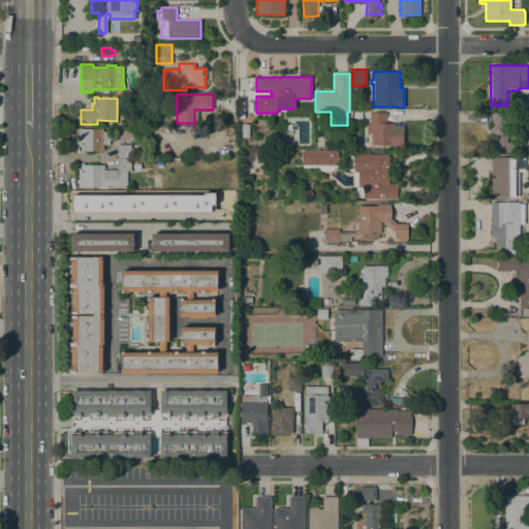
[(403,147),(393,147),(393,145),(371,145),(371,134),(366,134),(366,124),(369,124),(369,113),(373,113),(373,112),(381,112),(381,113),(386,113),(386,123),(395,123),(395,126),(403,126),(403,147)]
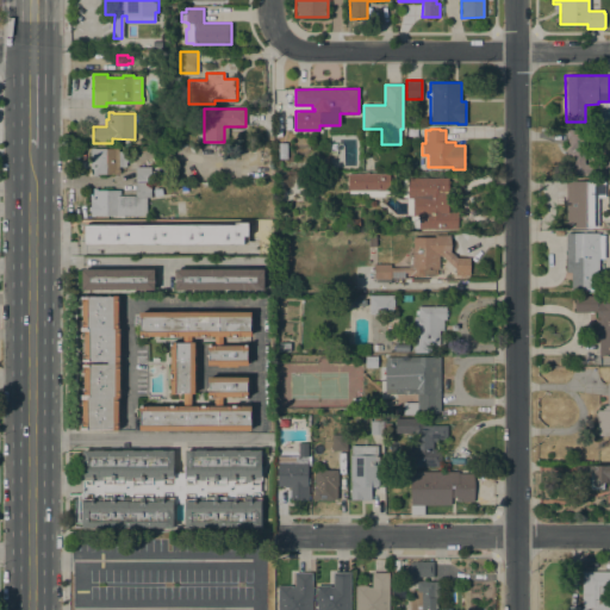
[(585,165),(604,165),(604,160),(609,160),(609,175),(572,175),(572,153),(566,153),(566,130),(584,130),(585,165)]
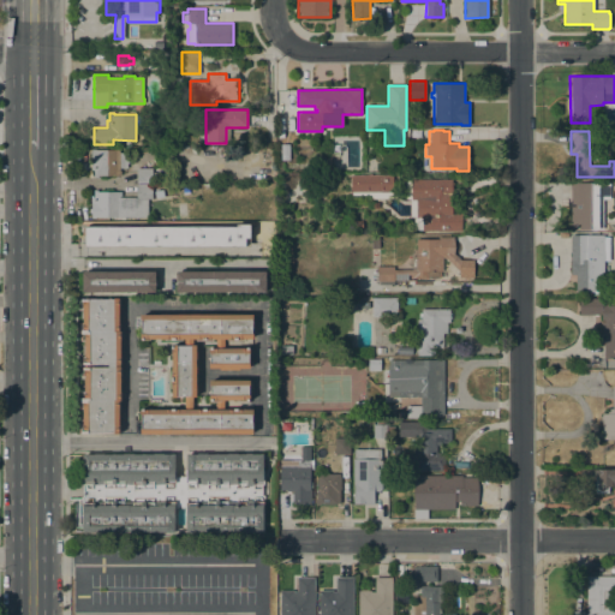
[(280,161),(280,144),(288,143),(290,161),(280,161)]
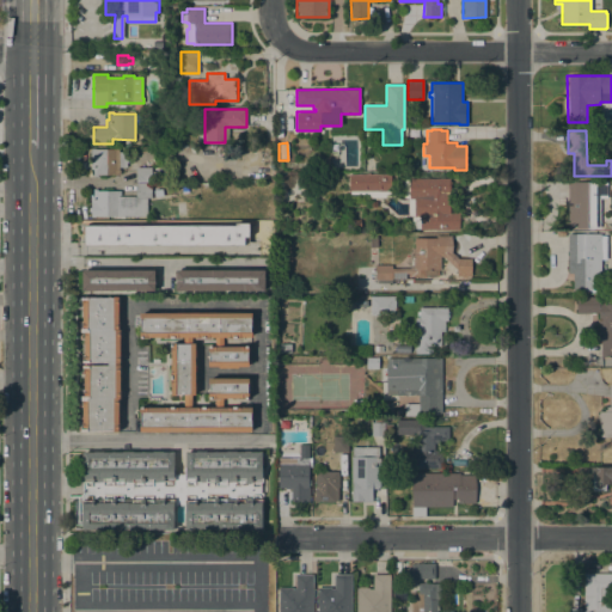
[(97,173),(97,176),(93,176),(93,170),(90,170),(91,148),(95,148),(118,148),(118,152),(127,152),(127,157),(129,157),(129,163),(127,163),(127,166),(118,166),(118,170),(120,170),(120,175),(97,173)]
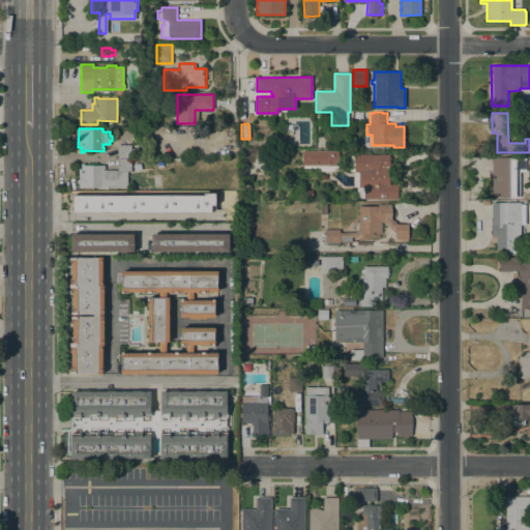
[(287,145),(272,145),(272,133),(275,133),(275,131),(281,131),(281,130),(287,130),(287,145)]
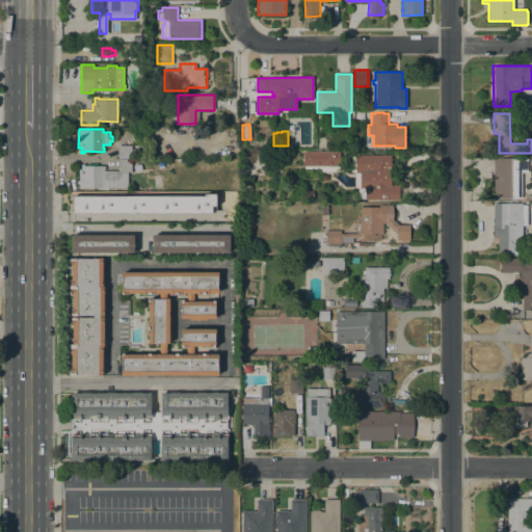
[(118,145),(131,145),(131,160),(118,160),(118,145)]
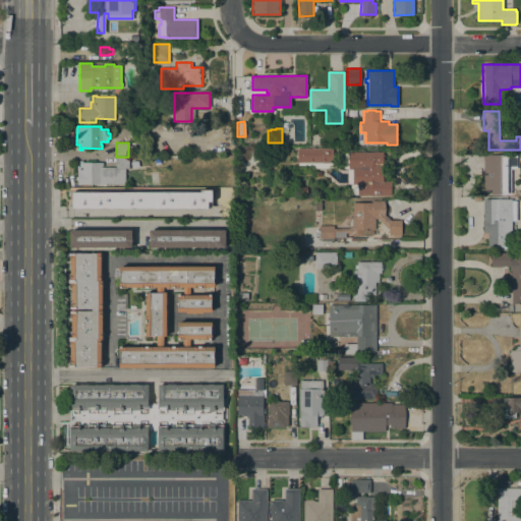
[(312,148),(315,148),(315,149),(332,149),(332,164),(327,164),(327,163),(321,163),(321,164),(313,164),(313,163),(297,163),(297,148),(312,148)]
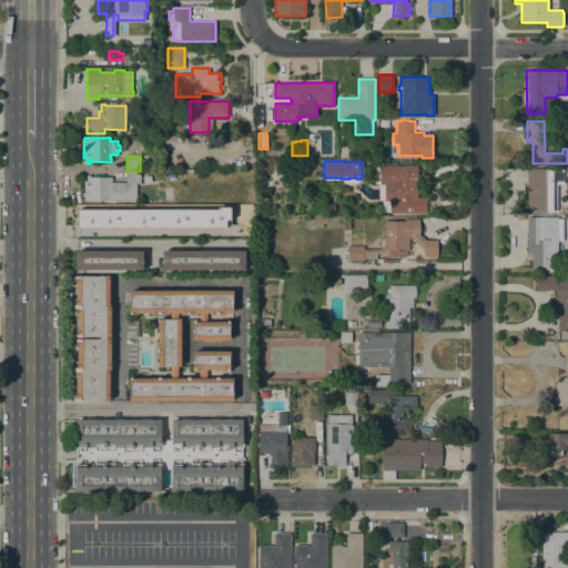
[(417,165),(417,168),(418,168),(418,175),(417,175),(417,198),(426,198),(426,213),(389,213),(389,201),(384,201),(384,184),(381,184),(379,165),(417,165)]
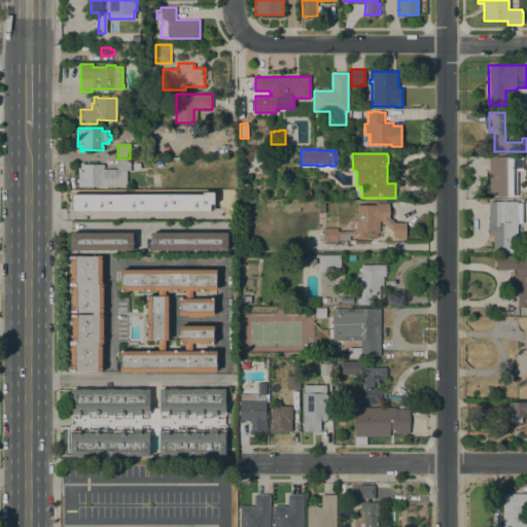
[(489,197),(488,156),(523,156),(523,171),(517,171),(517,197),(489,197)]
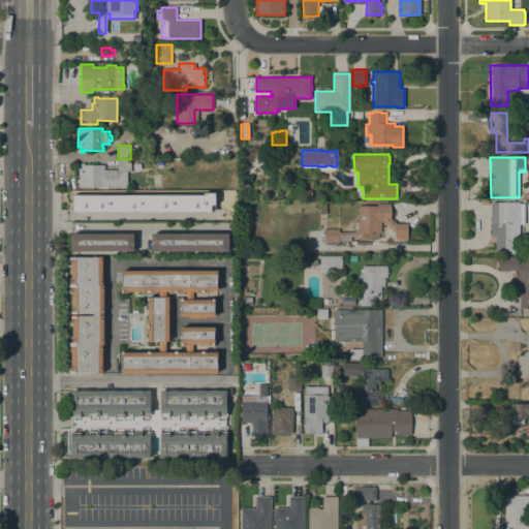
[(130,159),(130,170),(127,170),(127,187),(107,187),(107,189),(103,189),(103,187),(79,187),(79,183),(76,183),(76,179),(79,179),(79,169),(81,169),(81,163),(84,163),(84,164),(104,164),(104,170),(118,170),(118,159),(130,159)]
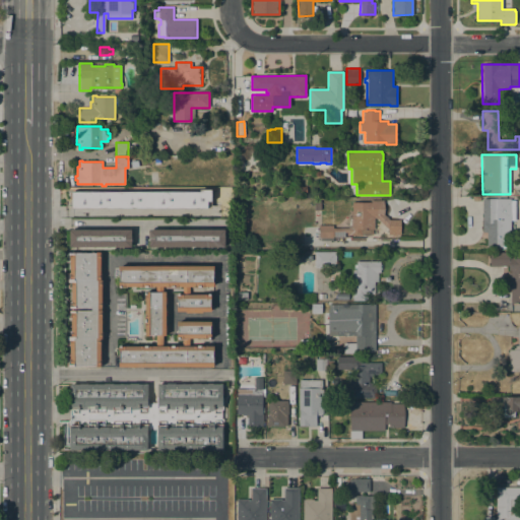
[(71,208),(71,191),(199,191),(199,189),(211,189),(211,207),(71,208)]
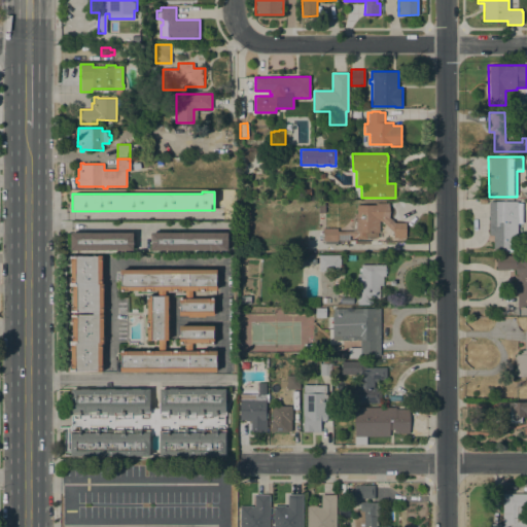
[(517,201),(517,203),(522,203),(522,223),(518,223),(518,250),(494,250),(493,235),(489,235),(489,202),(517,201)]
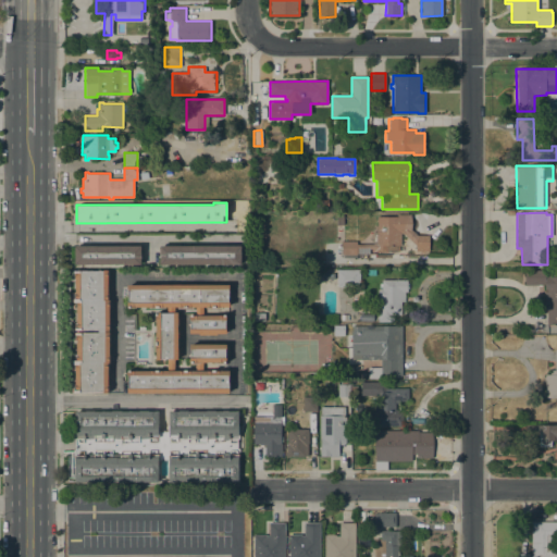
[(397,217),(397,214),(408,214),(408,222),(417,231),(429,231),(429,251),(416,251),(416,244),(404,233),(400,233),(401,245),(399,245),(399,250),(397,250),(397,251),(376,252),(376,217),(397,217)]
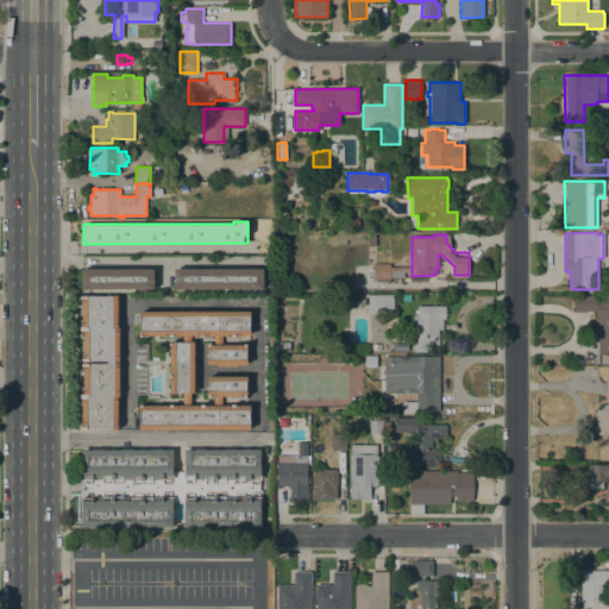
[(390,263),(390,267),(403,267),(403,277),(390,277),(390,278),(374,278),(374,263),(390,263)]
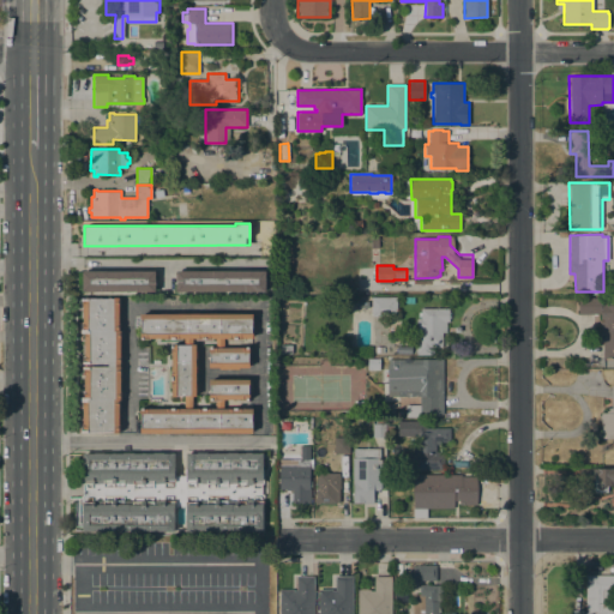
[(155,271),(155,292),(82,292),(82,271),(155,271)]
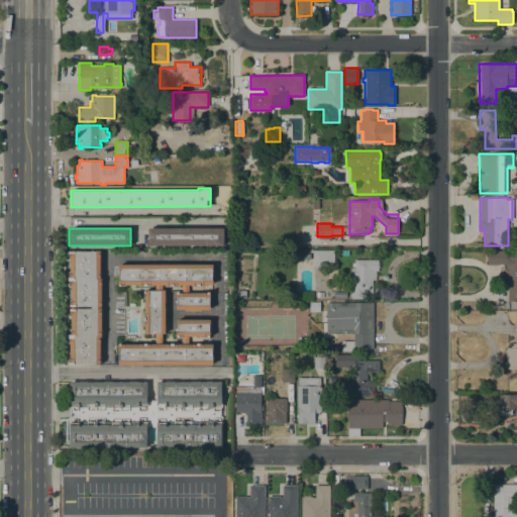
[(223,228),(223,245),(148,245),(148,228),(223,228)]
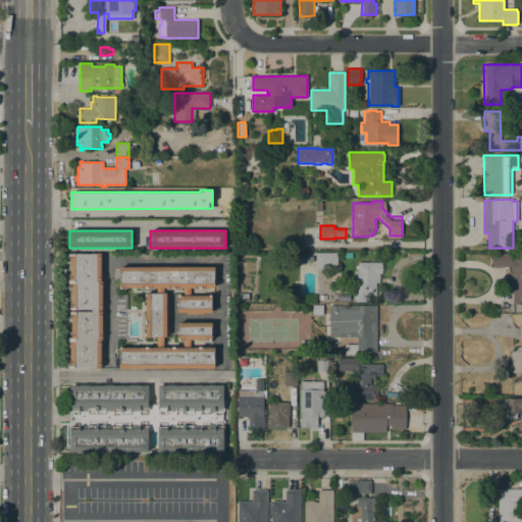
[(101,261),(101,274),(101,280),(102,280),(102,289),(102,302),(102,309),(102,312),(102,332),(102,340),(101,340),(101,347),(101,360),(101,367),(101,368),(67,367),(67,360),(70,360),(70,348),(66,348),(66,340),(68,340),(68,332),(71,332),(71,320),(68,319),(68,311),(92,312),(92,310),(68,309),(68,302),(71,302),(71,290),(68,290),(68,281),(66,281),(66,274),(70,274),(70,261),(67,261),(67,253),(96,254),(96,253),(101,253),(101,254),(101,261)]
